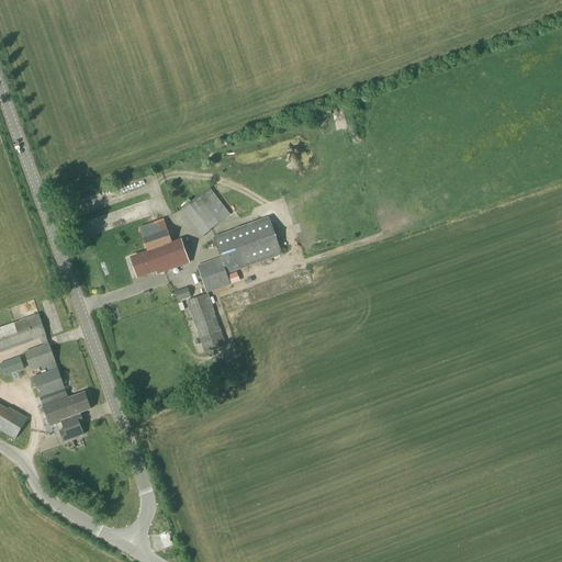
[(202,237),(231,215),(210,188),(181,210),(202,237)]
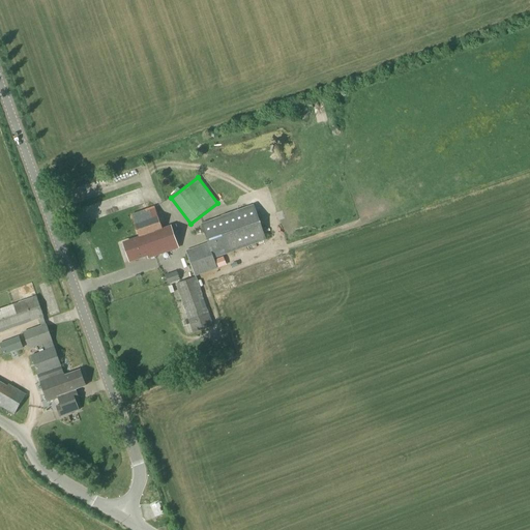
[(226,256),(267,240),(254,205),(221,216),(221,217),(201,225),(207,243),(186,252),(195,277),(217,269),(212,255),(224,251),(226,256)]
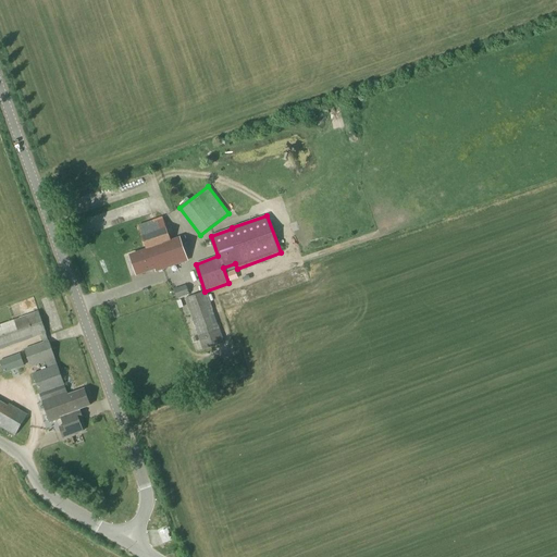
[(171,242),(162,218),(138,226),(147,250),(130,257),(137,275),(155,269),(156,272),(186,261),(180,239),(171,242)]
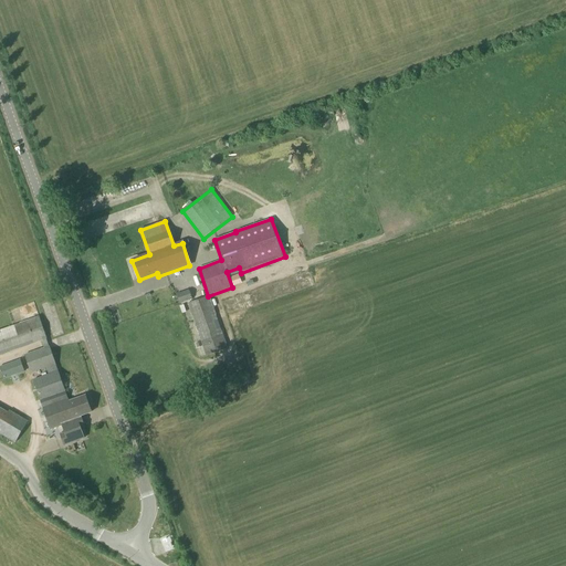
[(179,304),(192,300),(189,290),(176,294),(179,304)]
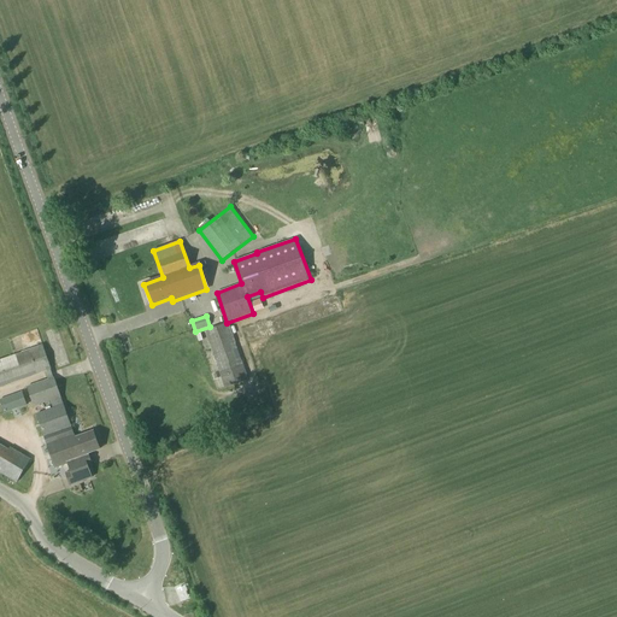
[(224,388),(248,380),(228,323),(204,331),(224,388)]
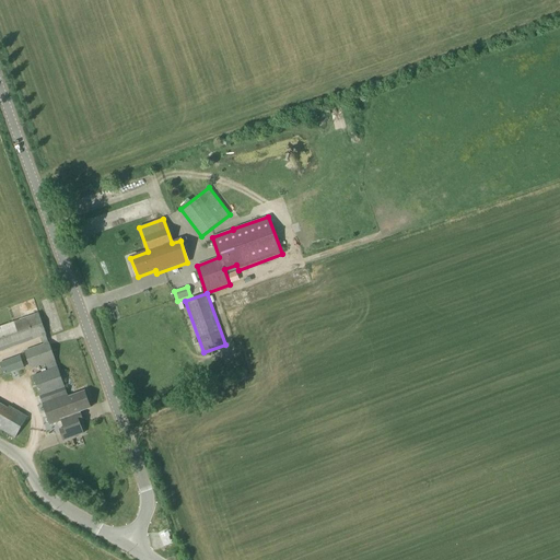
[(48,342),(46,336),(38,313),(19,321),(0,326),(0,351),(41,338),(43,345),(24,351),(31,370),(46,364),(48,370),(32,375),(43,407),(50,426),(61,421),(77,416),(78,418),(82,417),(80,412),(91,408),(84,392),(69,397),(57,366),(56,361),(55,361),(49,342),(48,342)]
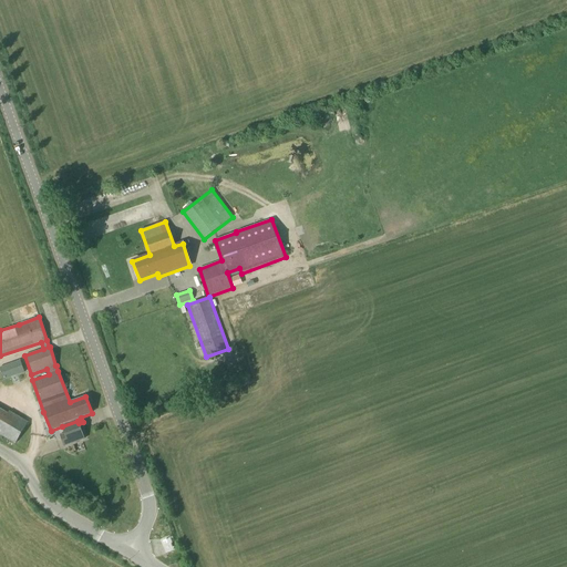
[(0,372),(3,381),(10,379),(26,373),(20,361),(0,368),(0,372)]
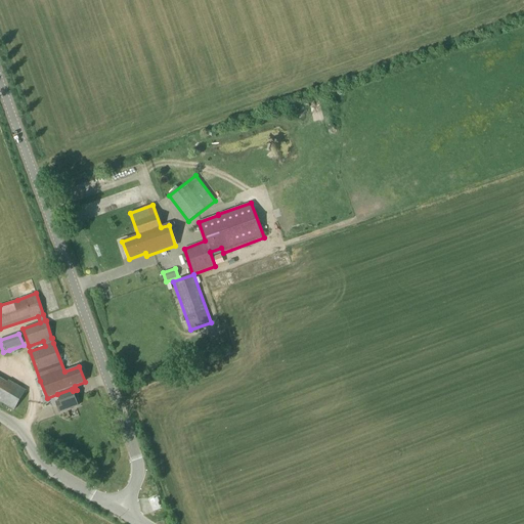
[(7,382),(0,377),(0,402),(14,410),(26,390),(8,380),(7,382)]
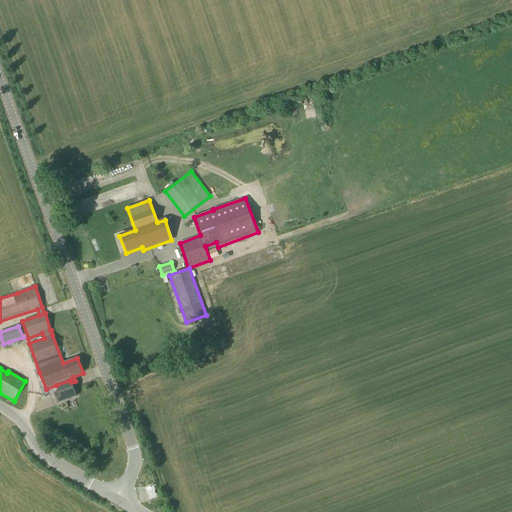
[(70,380),(56,385),(58,392),(54,393),(58,403),(76,397),(71,382),(70,380)]
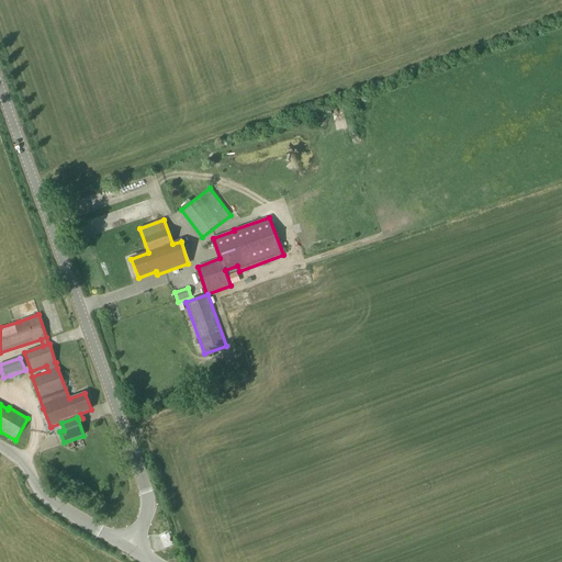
All buildings are outlined.
